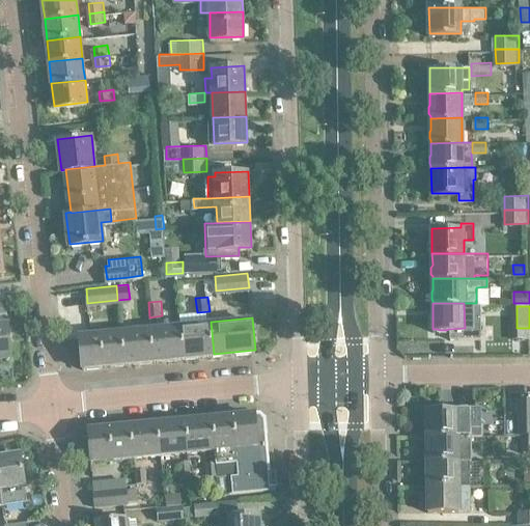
[(180,325),(184,356),(214,354),(211,322),(180,325)]
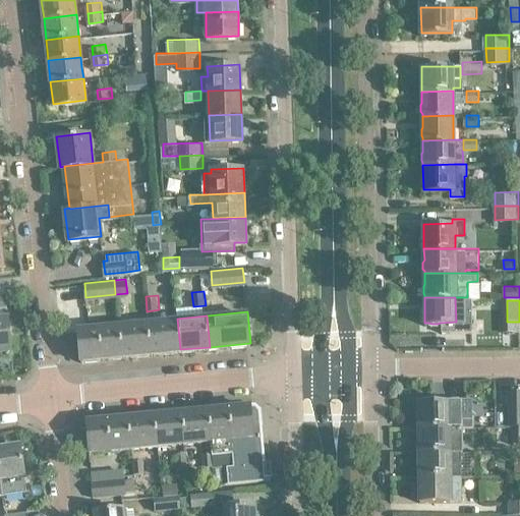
[(0,350),(10,349),(7,317),(0,317),(0,350)]
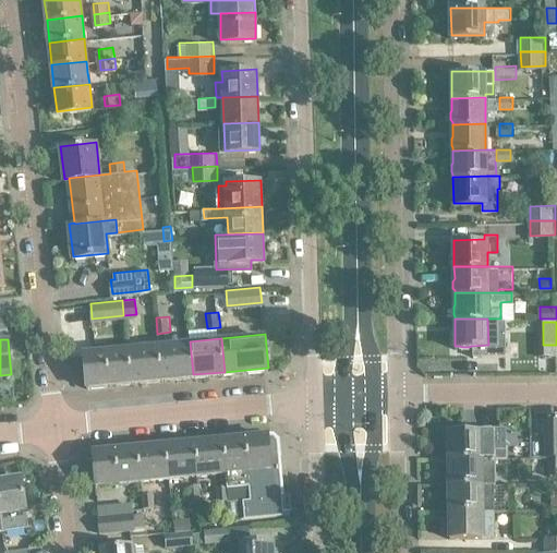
[(161,377),(193,374),(190,341),(158,345),(161,377)]
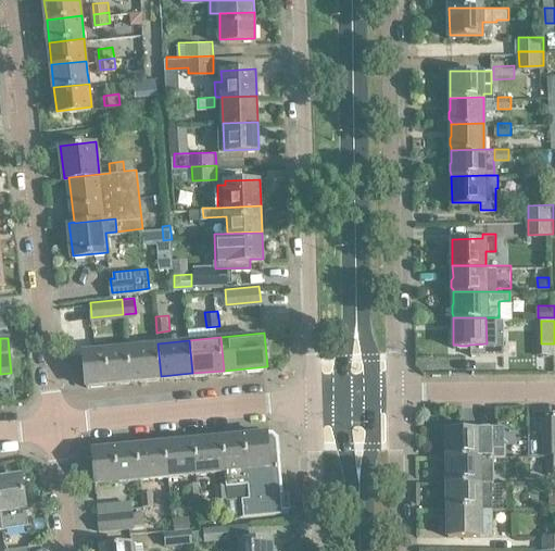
[(158,343),(126,346),(129,379),(161,376),(158,343)]
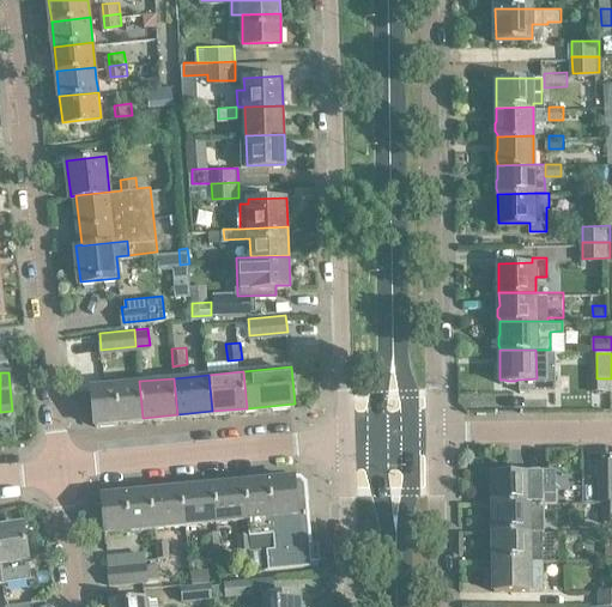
[(95,423),(143,418),(139,381),(91,386),(95,423)]
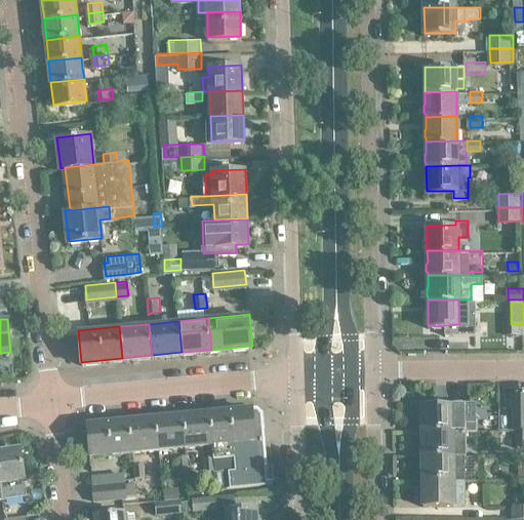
[(244,369),(257,368),(257,348),(219,349),(220,363),(243,362),(244,369)]
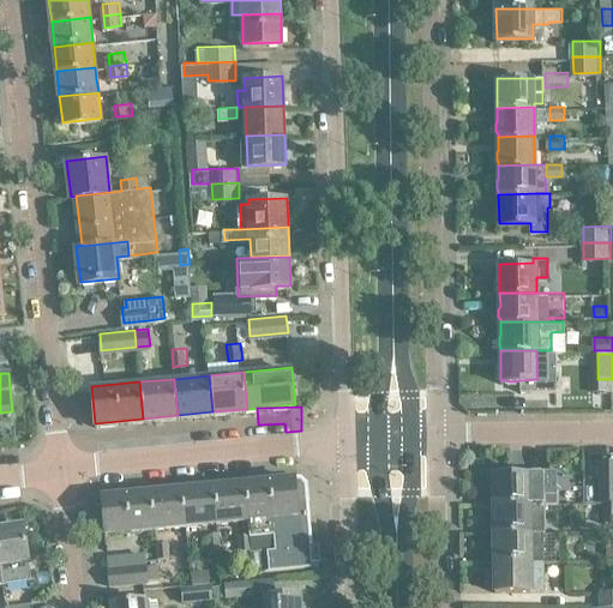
[(612,458),(599,459),(600,500),(612,499),(612,458)]
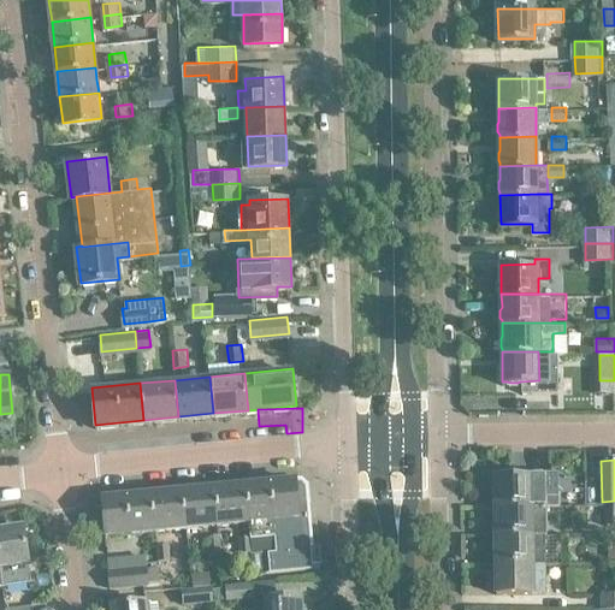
[(495,503),(532,503),(545,503),(560,503),(560,492),(543,492),(543,468),(516,468),(518,474),(513,474),(509,472),(502,472),(500,474),(495,474),(495,503)]
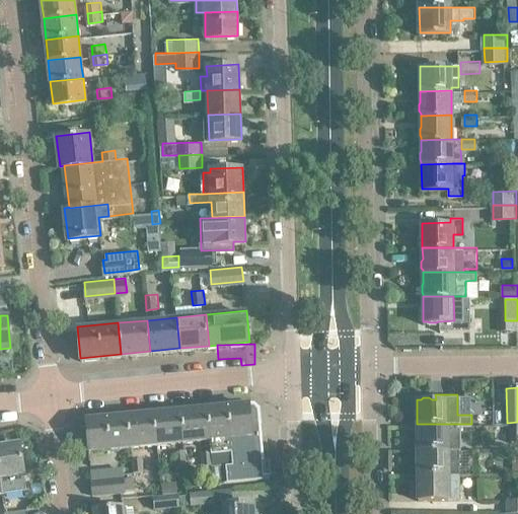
[(214,406),(207,407),(214,481),(265,476),(259,419),(257,419),(256,407),(253,402),(252,402),(214,406)]
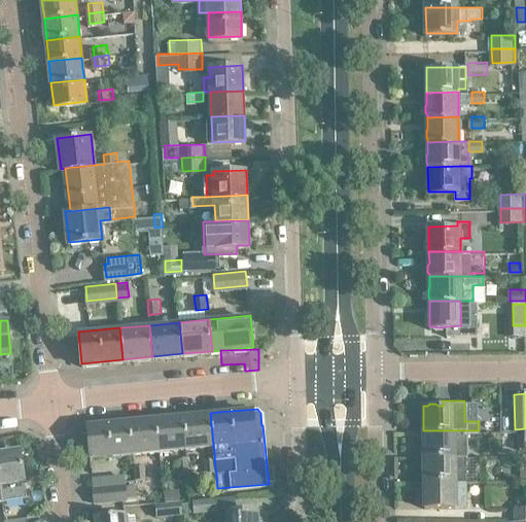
[(210,413),(183,415),(186,446),(190,446),(200,445),(213,444),(210,413)]
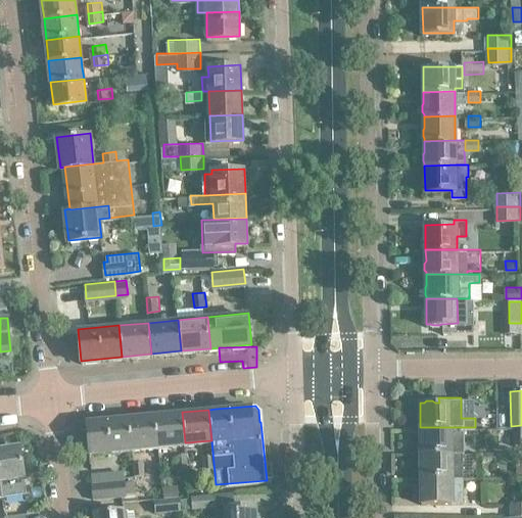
[(182,412),(157,415),(159,445),(185,442),(182,412)]
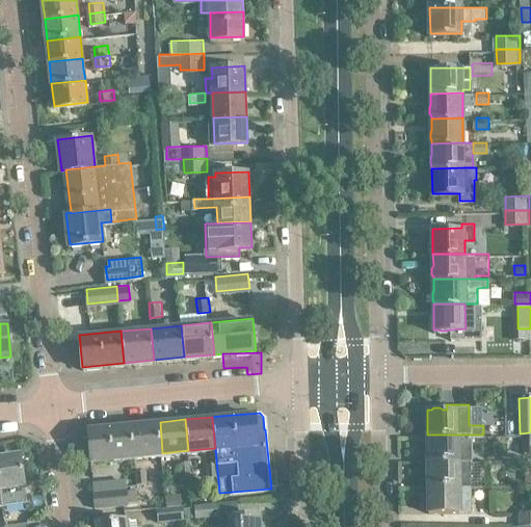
[(160,422),(130,424),(131,440),(133,455),(162,453),(160,422)]
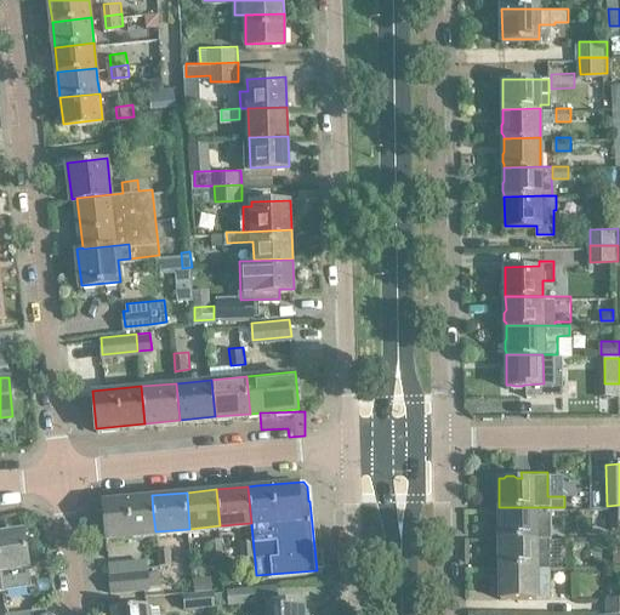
[(104,518),(153,513),(152,495),(103,500),(104,518)]
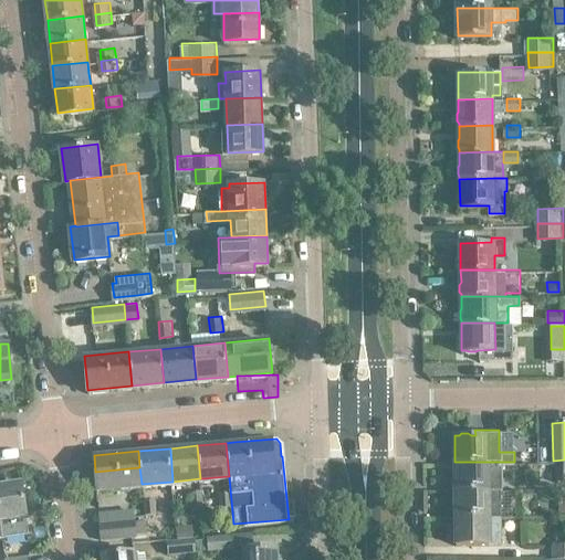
[(501,462),(489,462),(454,462),(454,465),(453,467),(453,474),(454,476),(456,488),(501,488),(501,462)]
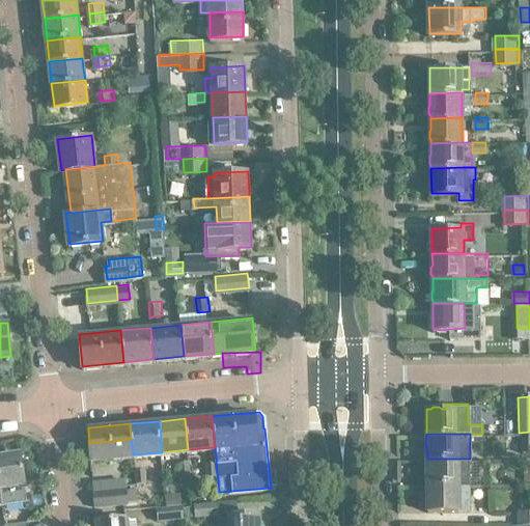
[(131,439),(89,443),(91,459),(133,454),(131,439)]
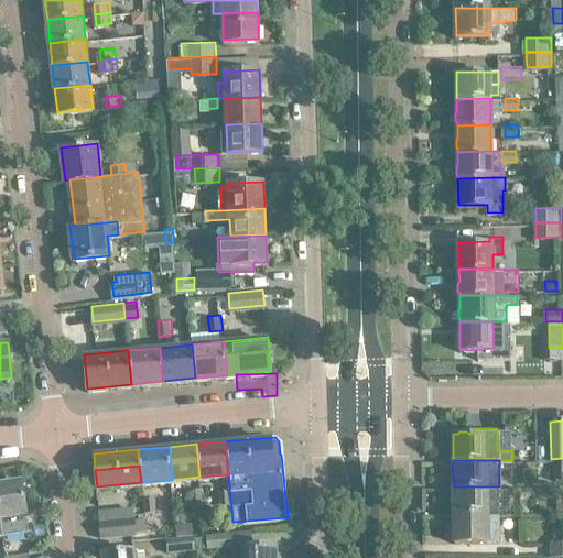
[(0,515),(0,516),(26,512),(21,480),(0,482),(0,515)]
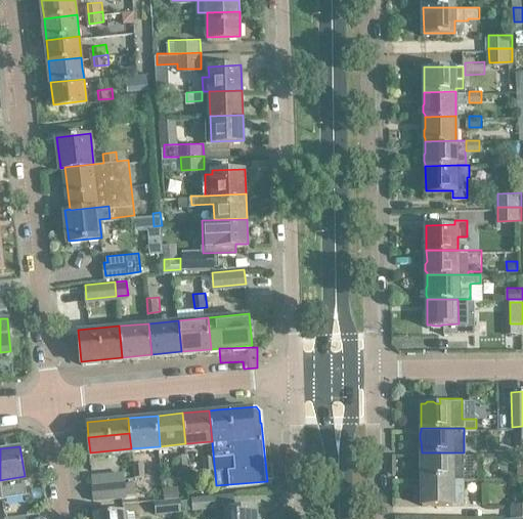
[(464,452),(422,452),(422,456),(420,458),(420,464),(422,466),(422,477),(464,477),(464,452)]
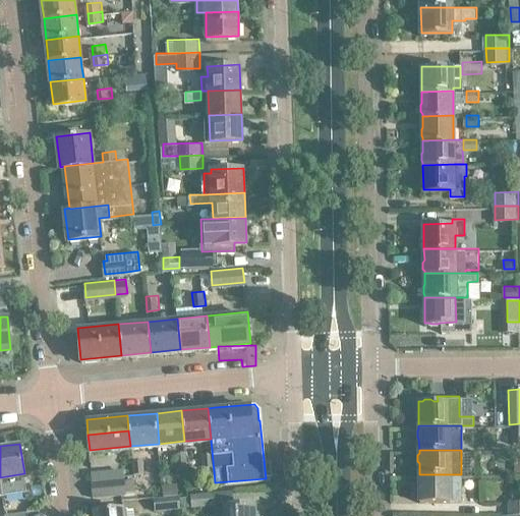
[(191,468),(189,451),(178,452),(179,469),(191,468)]
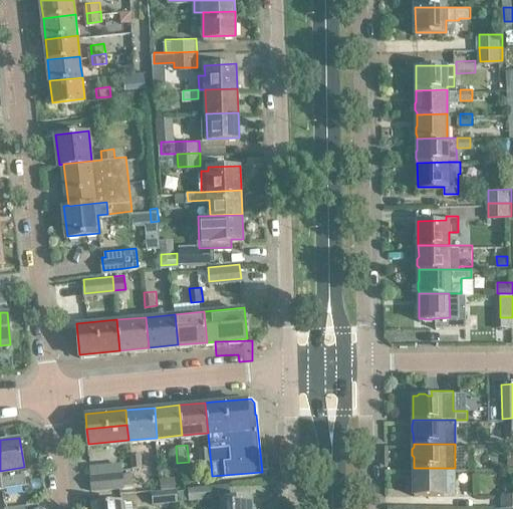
[(209,445),(199,446),(200,459),(210,458),(209,445)]
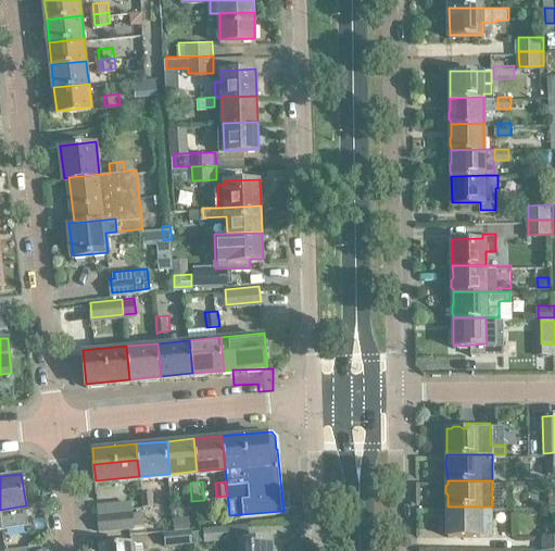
[(153,504),(152,490),(140,491),(141,505),(153,504)]
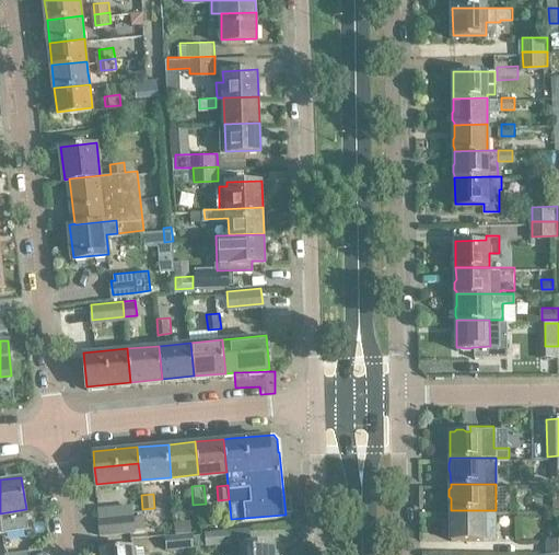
[(496,510),(451,510),(451,538),(497,536),(496,510)]
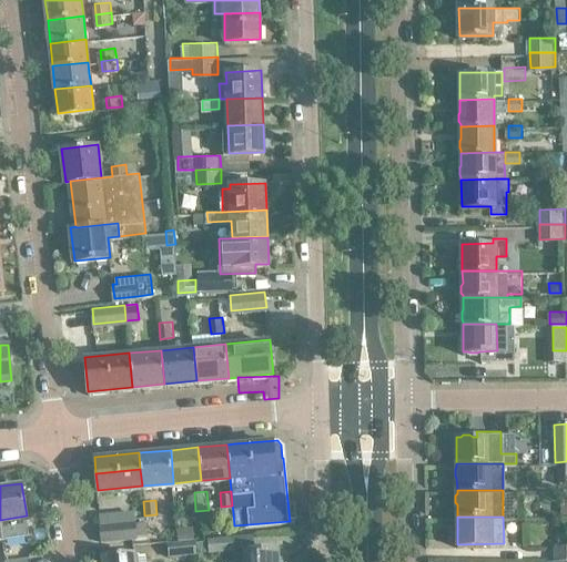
[(147,519),(135,520),(135,524),(137,534),(148,533),(147,519)]
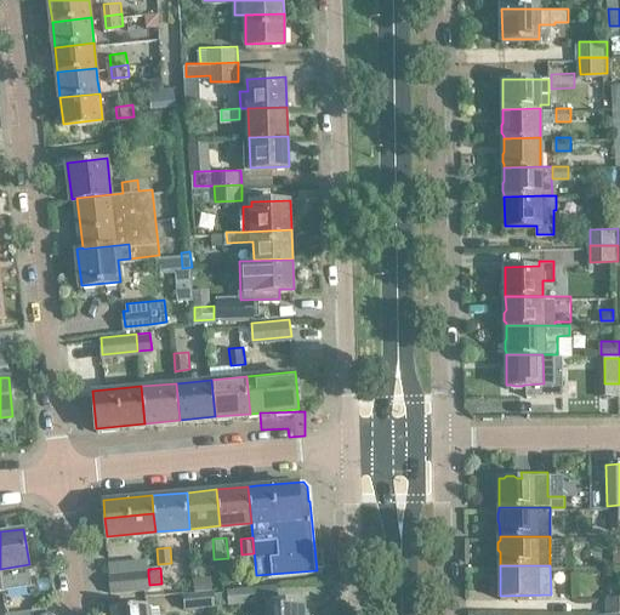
[(148,569),(111,573),(112,590),(149,586),(148,574),(148,569)]
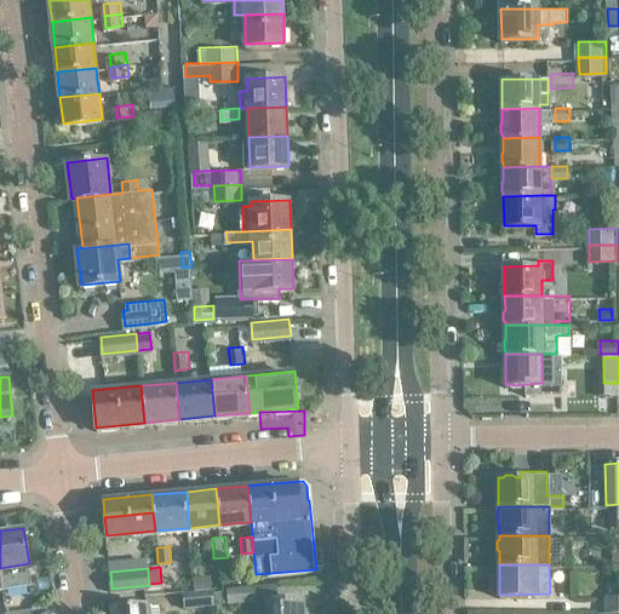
[(227,589),(216,589),(217,601),(227,600),(228,603),(254,601),(254,604),(267,603),(267,601),(279,600),(276,583),(258,585),(227,587),(227,589)]
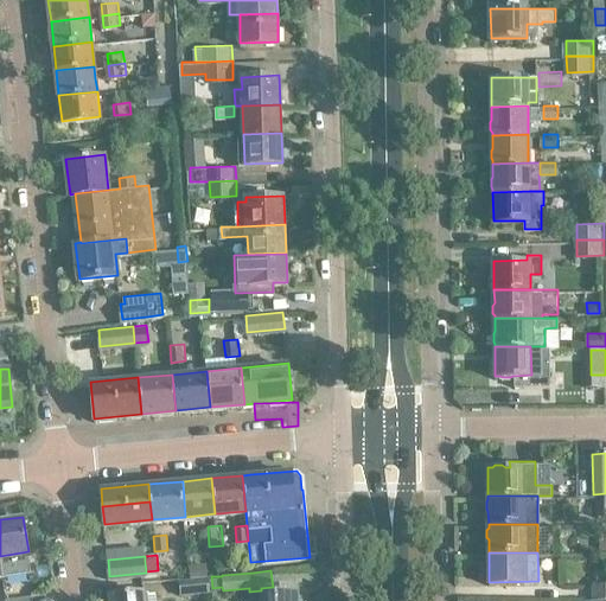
[(182,594),(212,592),(211,576),(180,579),(182,594)]
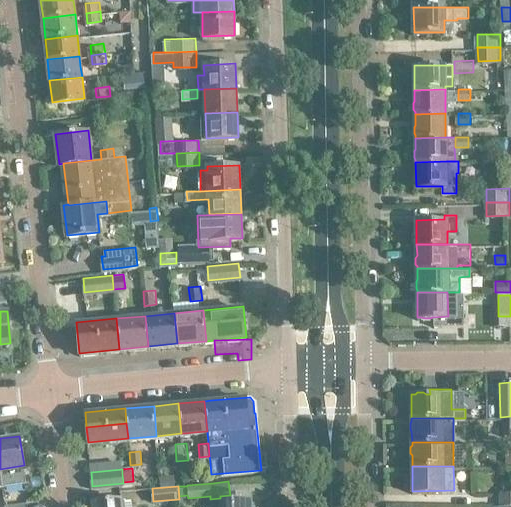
[(510,491),(499,492),(499,506),(510,505),(510,491)]
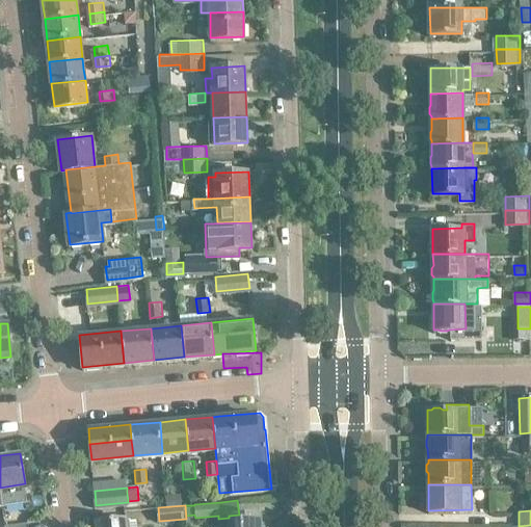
[(239,515),(229,516),(229,518),(229,526),(260,526),(260,514),(239,515)]
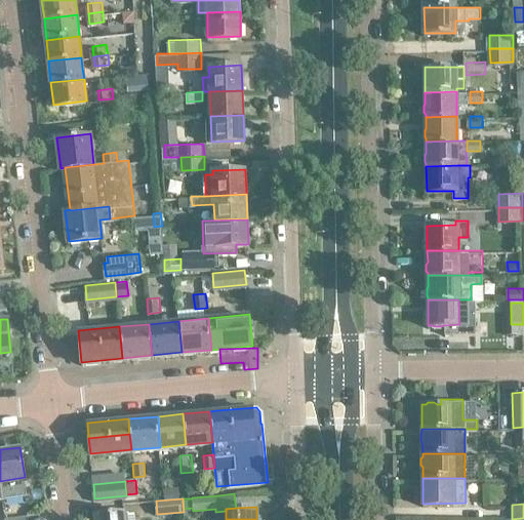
[(124,510),(95,514),(95,519),(135,519),(134,511),(124,513),(124,510)]
